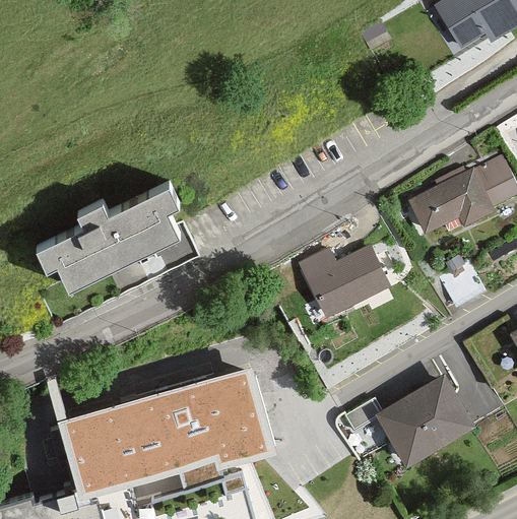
[(516,9),(516,0),(436,0),(432,3),(457,46),(516,9)]
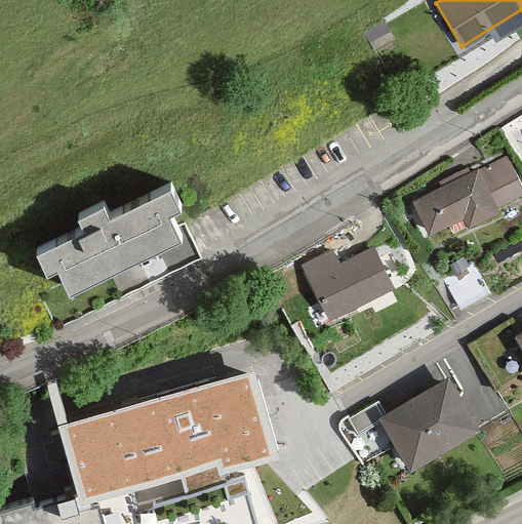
[(521,190),(506,158),(478,171),(497,211),(521,199),(521,190)]
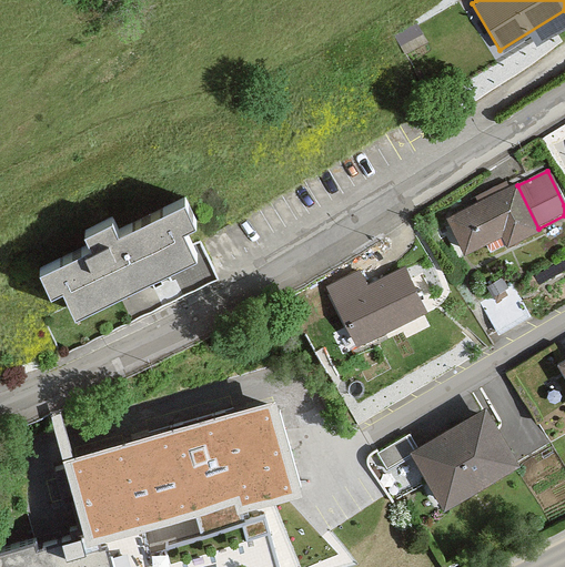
[(517,185),(446,221),(464,256),(503,236),(511,253),(543,236),(538,229),(517,185)]
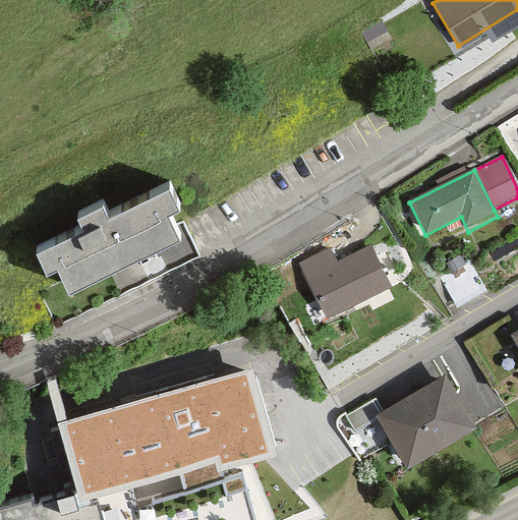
[(200,242),(191,224),(178,196),(124,222),(117,209),(89,222),(95,235),(50,256),(73,303),(200,242)]
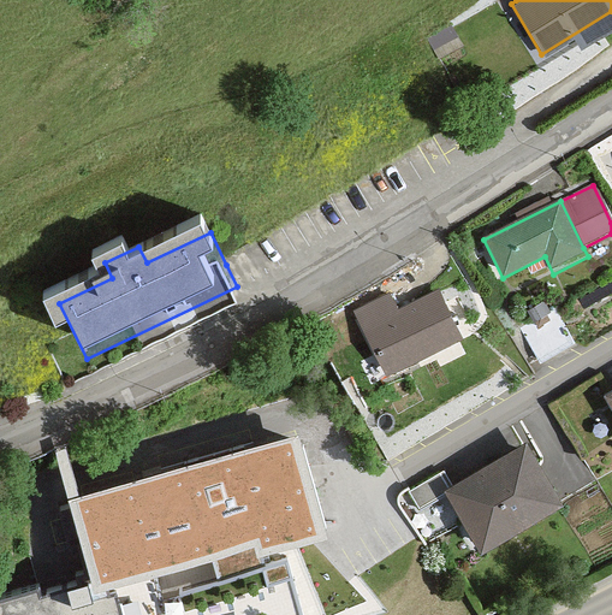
[(435,289),(396,311),(386,291),(351,311),(385,373),(459,333),(435,289)]
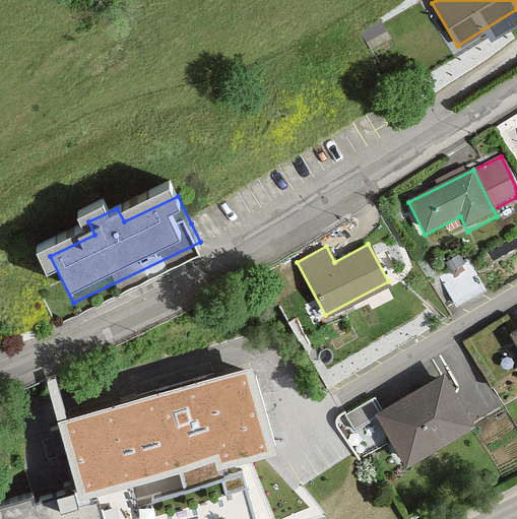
[(212,463),(276,447),(254,368),(59,418),(73,488),(31,500),(27,494),(0,502),(0,518),(253,518),(240,470),(132,500),(126,478),(209,452),(212,463)]
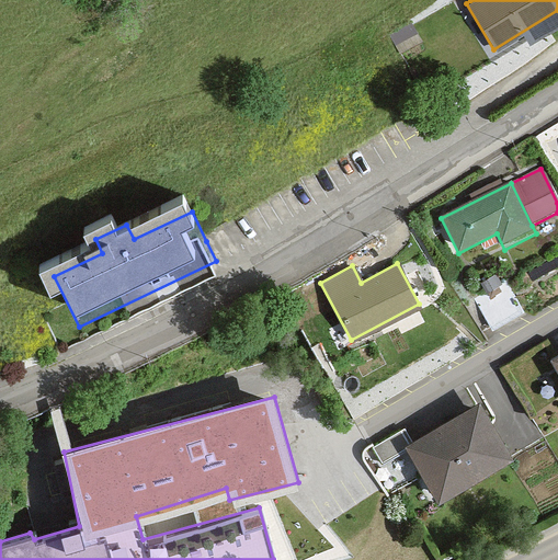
[(512,460),(477,406),(405,452),(439,506),(512,460)]
